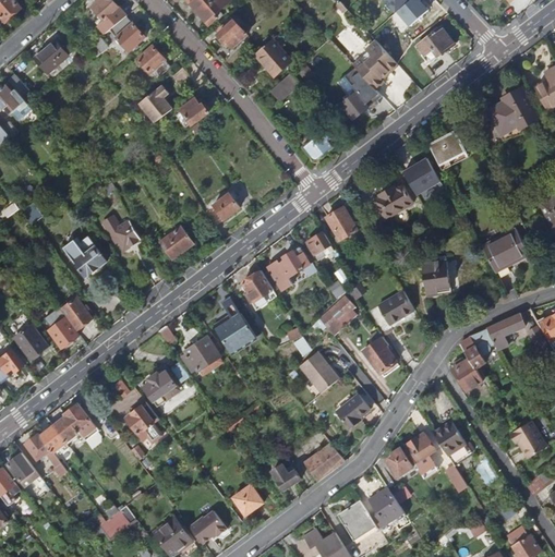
[(0,0),(0,16),(4,22),(26,3),(23,0),(0,0)]
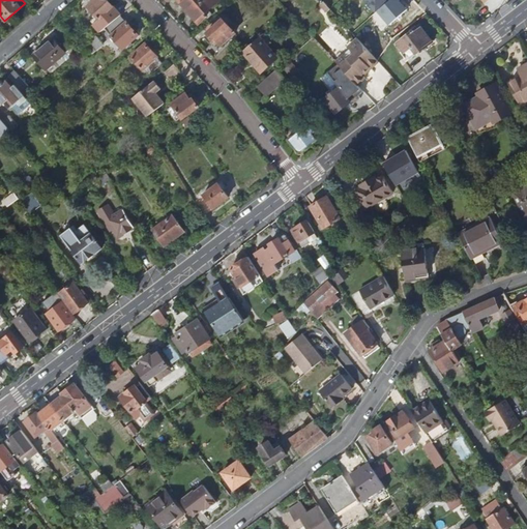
[(91,0),(86,5),(97,17),(93,21),(100,29),(103,28),(118,15),(106,0),(91,0)]
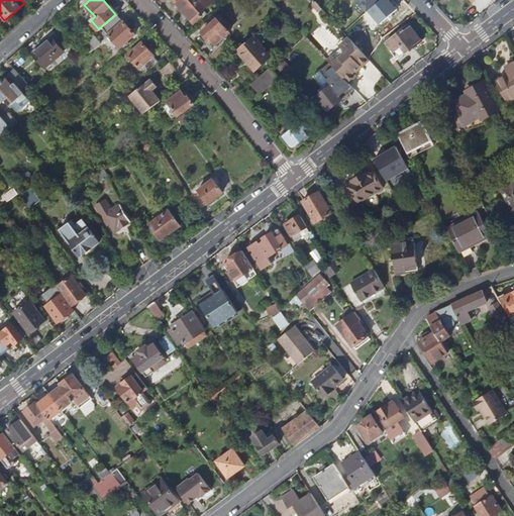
[(172,0),(193,23),(200,16),(198,13),(212,0),(172,0)]
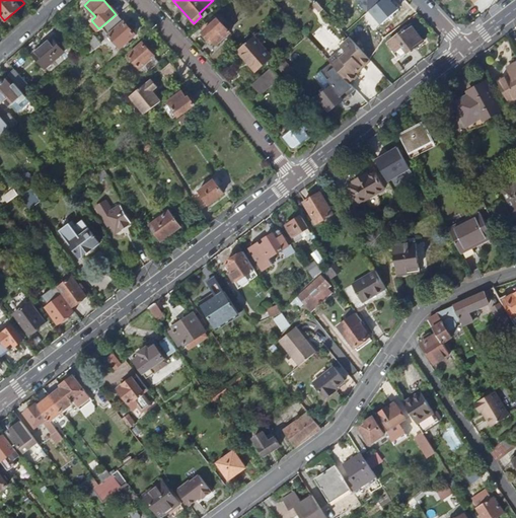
[(318,11),(321,7),(315,0),(311,3),(318,11)]
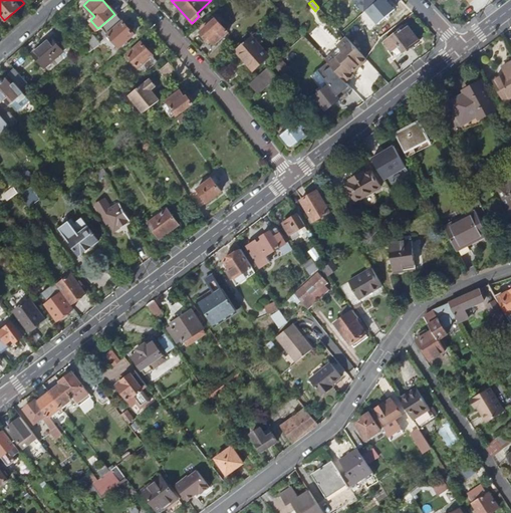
[(353,0),(363,11),(364,10),(376,0),(353,0)]
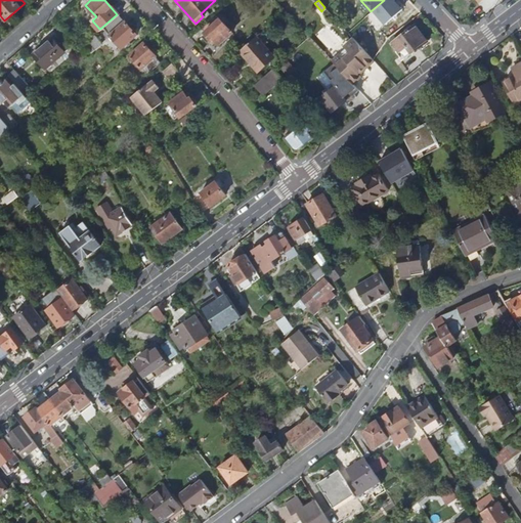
[(384,0),(372,10),(384,25),(401,9),(393,0),(384,0)]
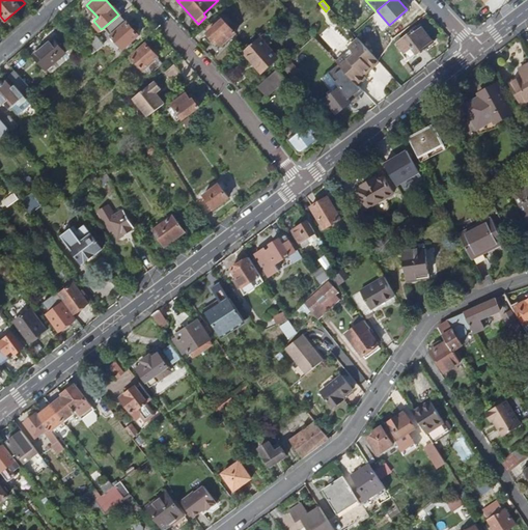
[(103,28),(120,48),(136,34),(118,15),(103,28)]
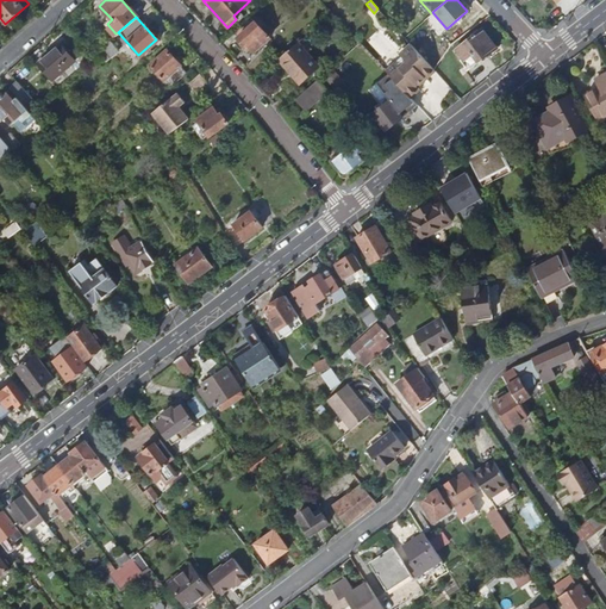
[(231,33),(244,48),(249,45),(254,51),(269,38),(250,17),(231,33)]
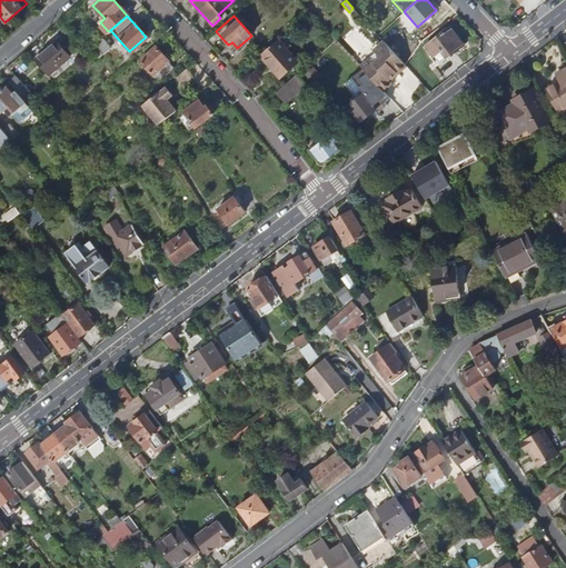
[(449,27),(425,45),(432,53),(439,49),(445,57),(462,45),(449,27)]
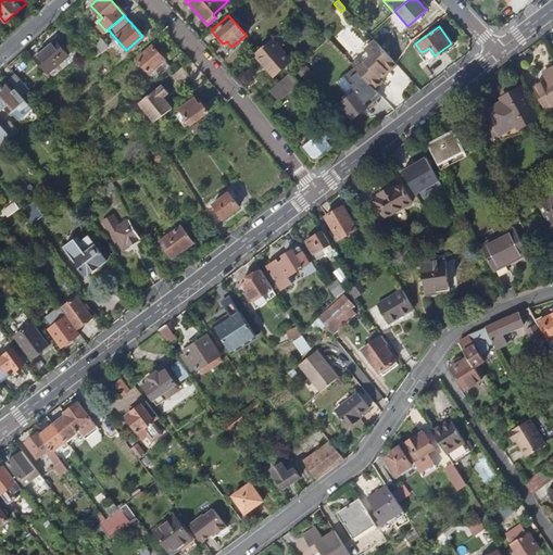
[(252,53),(273,76),(290,60),(271,37),(252,53)]
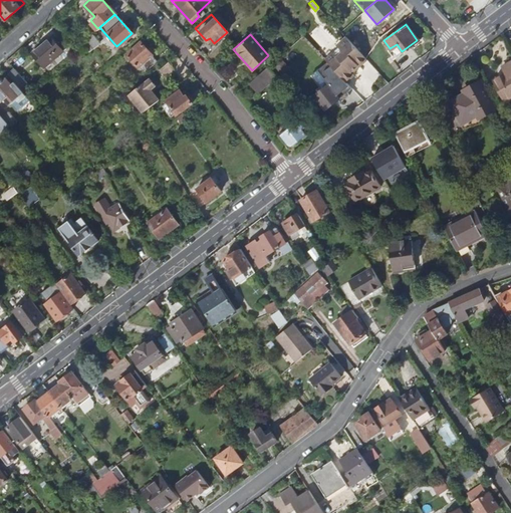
[(364,58),(358,51),(344,35),(336,43),(336,47),(340,51),(334,57),(330,52),(322,59),(324,60),(344,82),(351,75),(348,71),(355,64),(356,66),(364,58)]
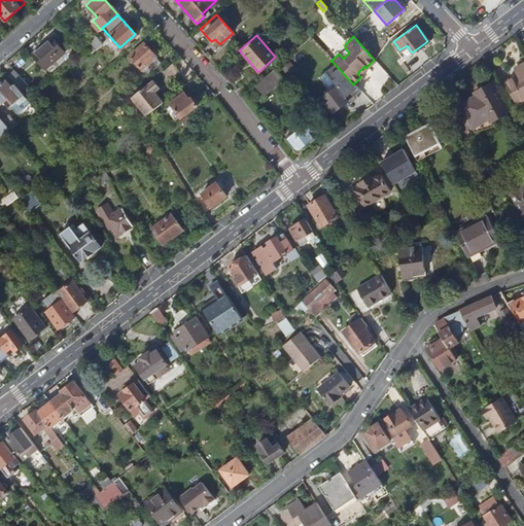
[(91,40),(96,46),(100,42),(95,37),(91,40)]
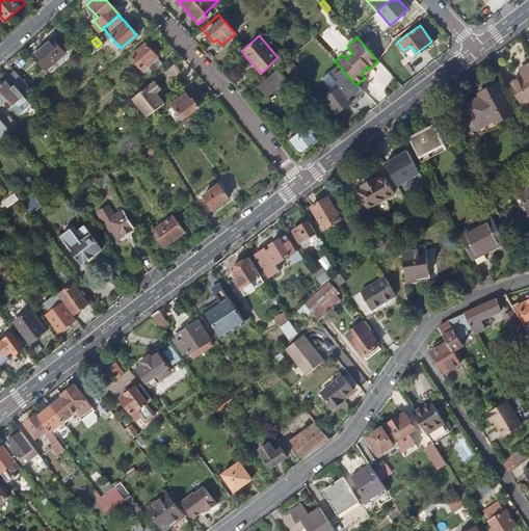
[(51,38),(32,55),(45,70),(63,53),(51,38)]
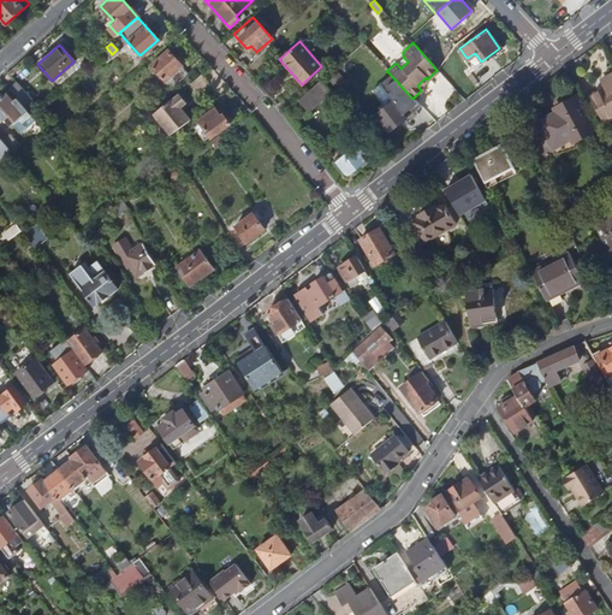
[(99,53),(105,60),(112,54),(106,47),(99,53)]
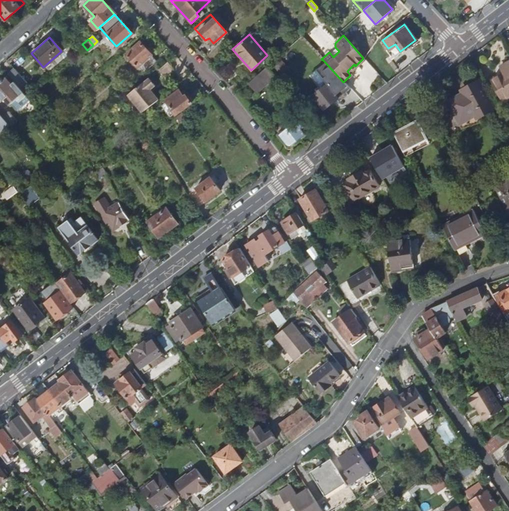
[(139,42),(124,55),(135,68),(137,68),(141,73),(154,63),(149,56),(150,55),(139,42)]
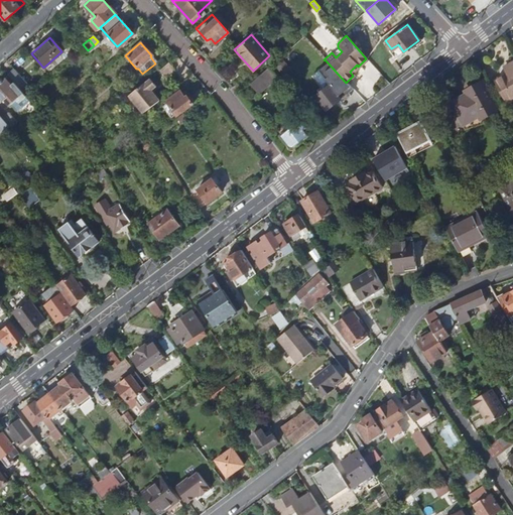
[(61,51),(43,68),(48,73),(67,56),(61,51)]
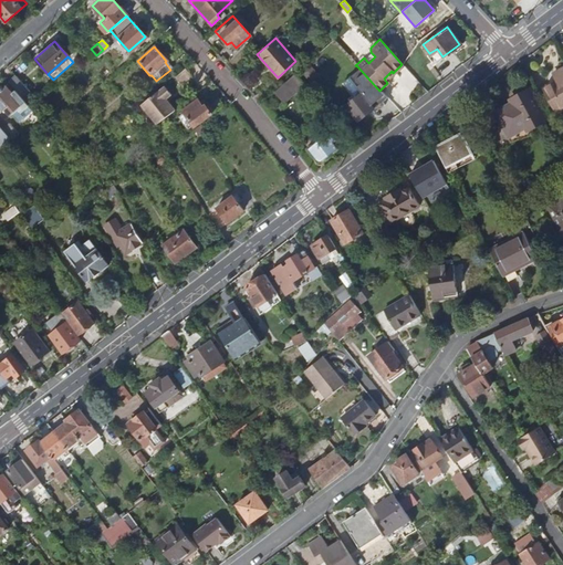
[(379,91),(357,66),(346,76),(361,91),(343,105),(356,122),(372,108),(381,102),(386,97),(379,91)]
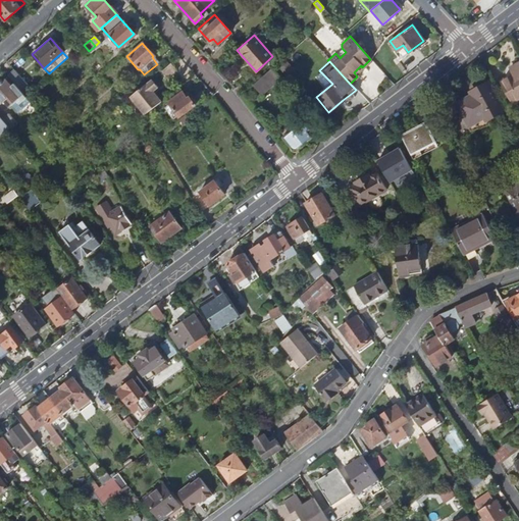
[(501,81),(512,101),(518,96),(518,64),(517,62),(505,69),(508,76),(501,81)]
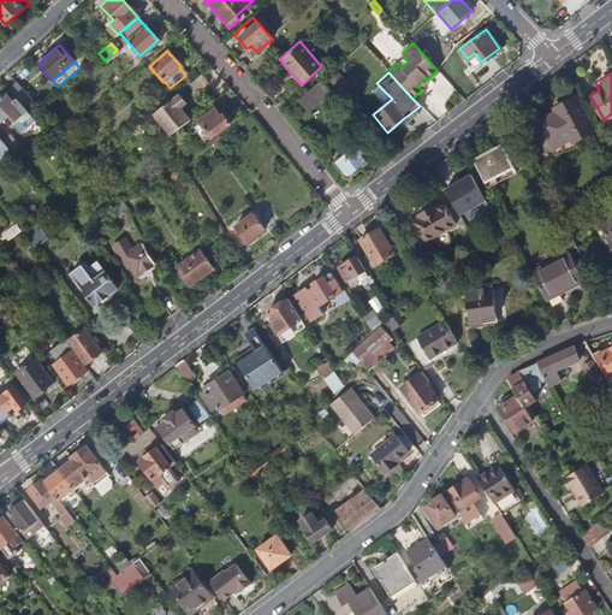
[(206,83),(200,75),(188,84),(195,93),(206,83)]
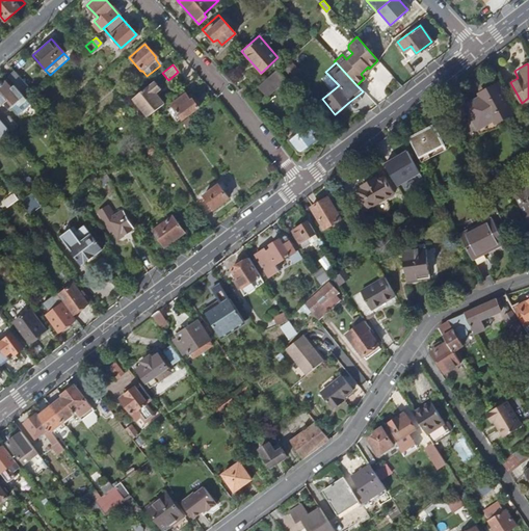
[(275,69),(256,85),(265,96),(285,79),(275,69)]
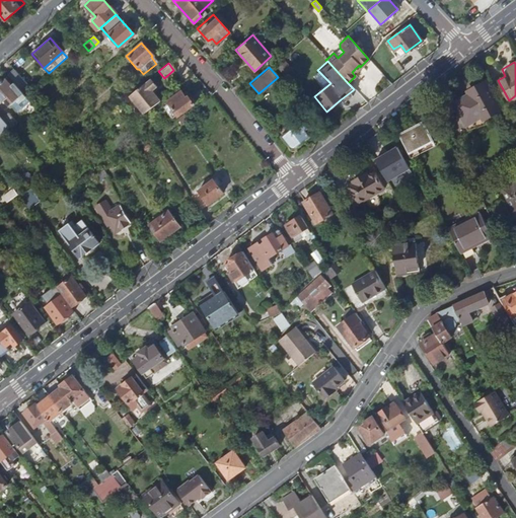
[(13,84),(14,85),(19,80),(12,72),(7,77),(13,83),(13,84)]
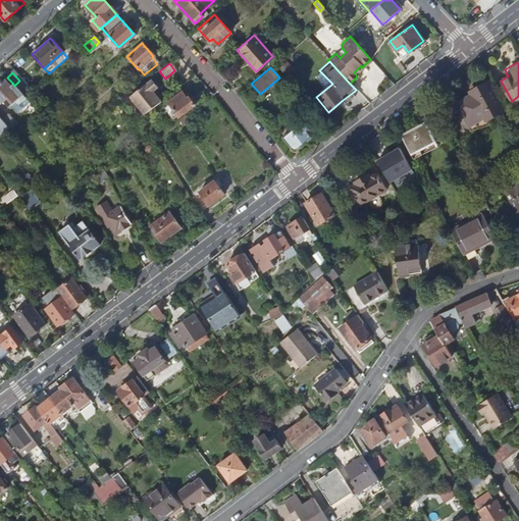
[(4,80),(0,83),(0,99),(1,98),(9,107),(10,105),(20,115),(26,111),(27,112),(31,112),(35,108),(26,98),(23,95),(14,86),(13,85),(13,84),(10,87),(4,80)]
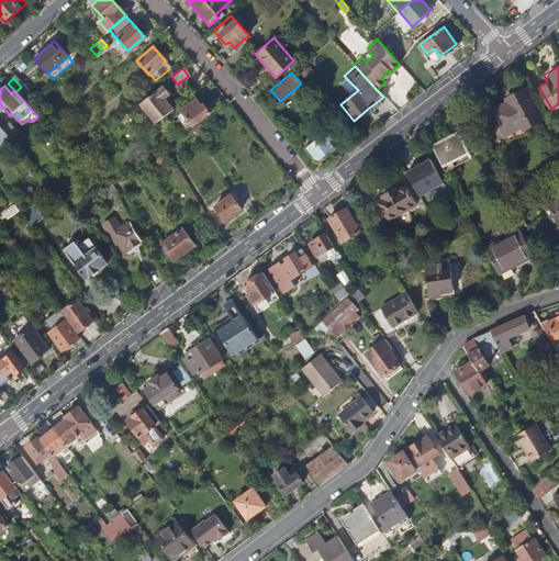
[(168,94),(161,86),(148,97),(140,104),(155,123),(172,110),(163,99),(168,94)]
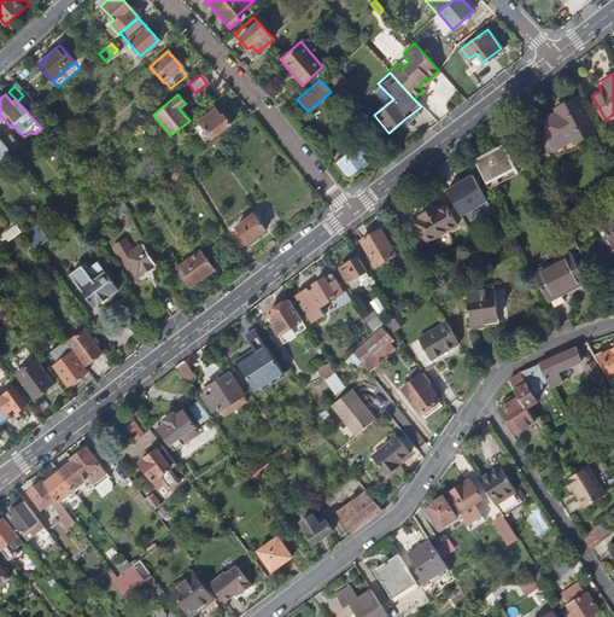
[(541,123),(555,147),(571,139),(573,143),(595,131),(576,97),(562,105),(565,110),(541,123)]
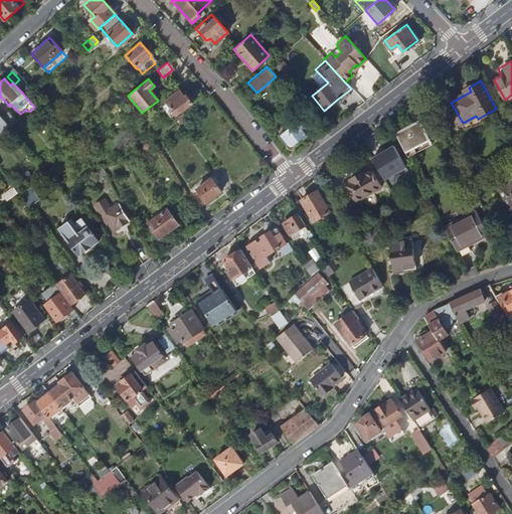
[(131,83),(123,90),(128,96),(136,89),(131,83)]
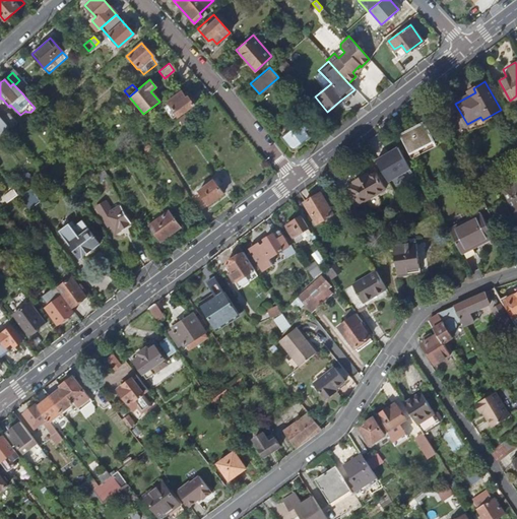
[(168,104),(164,107),(173,118),(177,115),(178,117),(193,105),(192,103),(202,94),(199,90),(189,99),(187,96),(185,98),(180,91),(166,103),(168,104)]
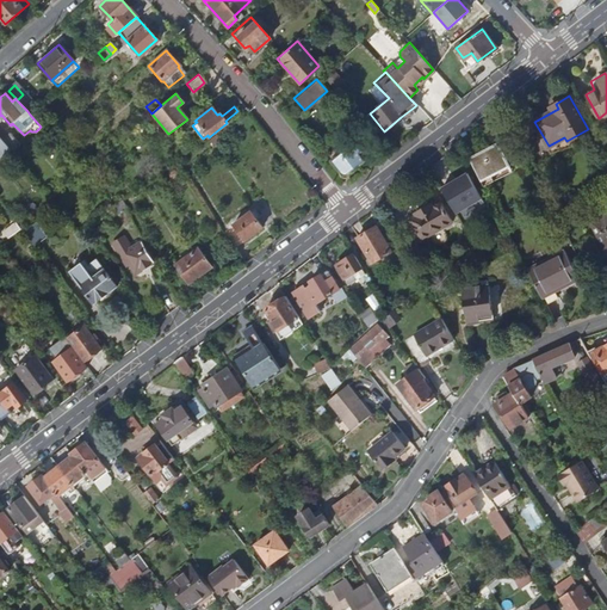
[(410,110),(401,117),(403,121),(413,114),(410,110)]
